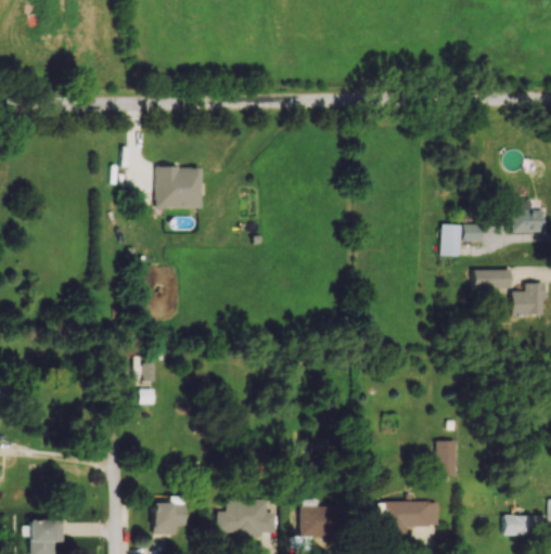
[(201,208),(201,167),(156,168),(156,208),(201,208)]
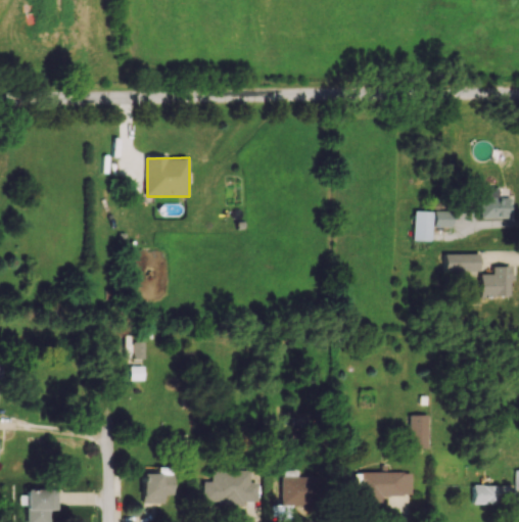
[(482,219),(513,219),(513,198),(499,198),(499,192),(489,192),(489,198),(481,198),(482,219)]
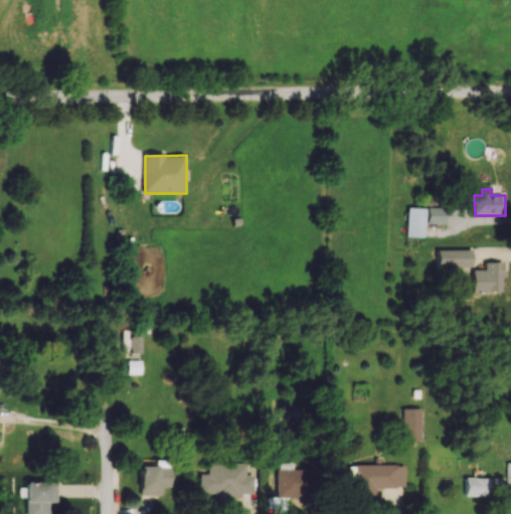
[(409,208),(409,237),(428,238),(428,224),(448,224),(448,209),(409,208)]
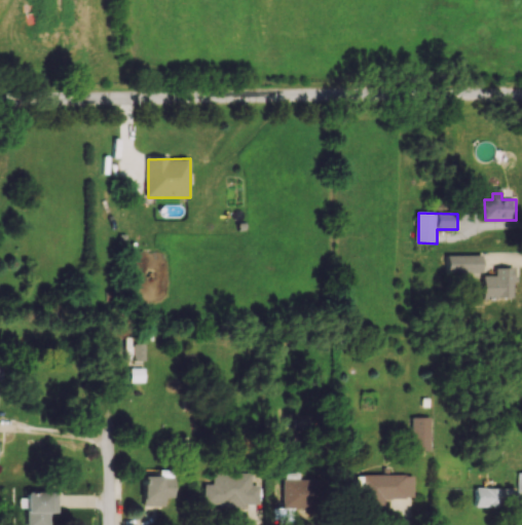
[(484,256),(449,256),(449,274),(484,273),(484,256)]
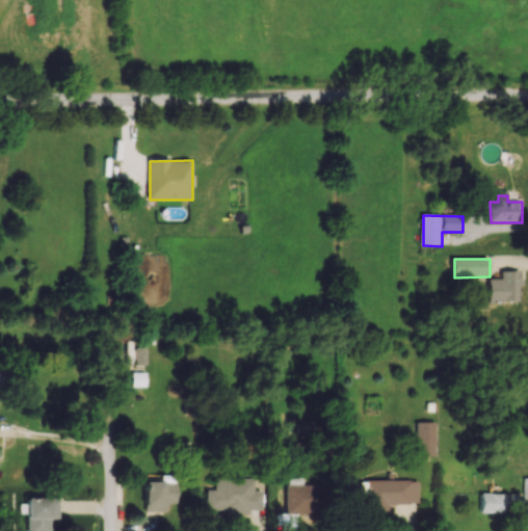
[(521,301),(521,287),(524,287),(523,271),(503,271),(503,280),(491,280),(491,302),(521,301)]
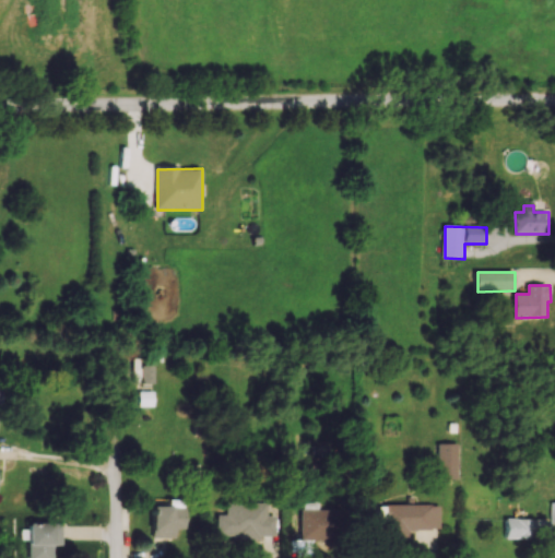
[(156,406),(156,372),(143,372),(142,406),(156,406)]
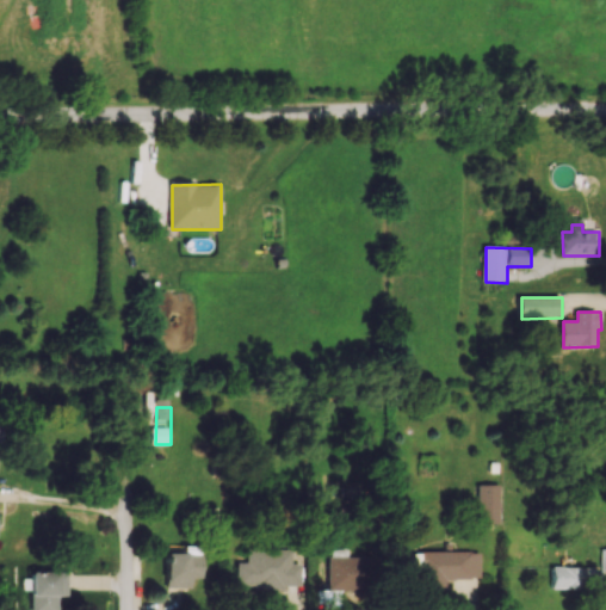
[(504,525),(502,485),(478,485),(480,525),(504,525)]
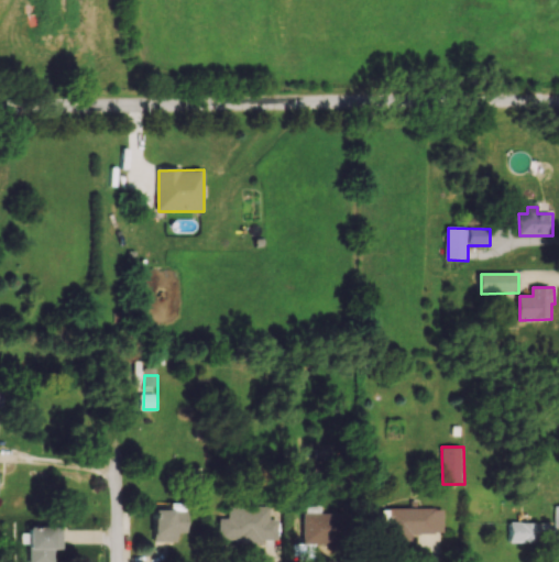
[(281,542),(281,520),(272,520),(272,507),(230,506),(230,520),(220,519),(220,540),(281,542)]
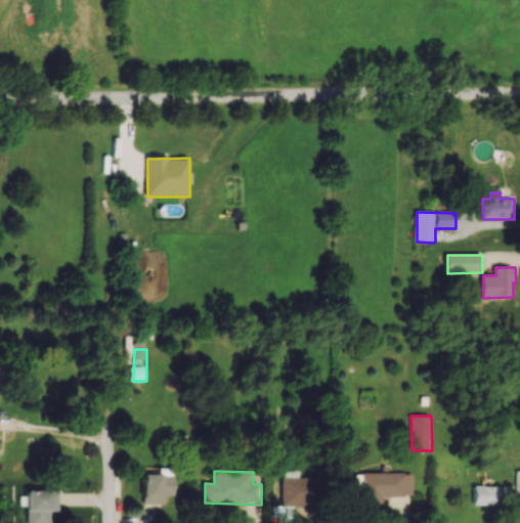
[(319,479),(301,479),(301,472),(286,472),(285,507),(318,508),(319,479)]
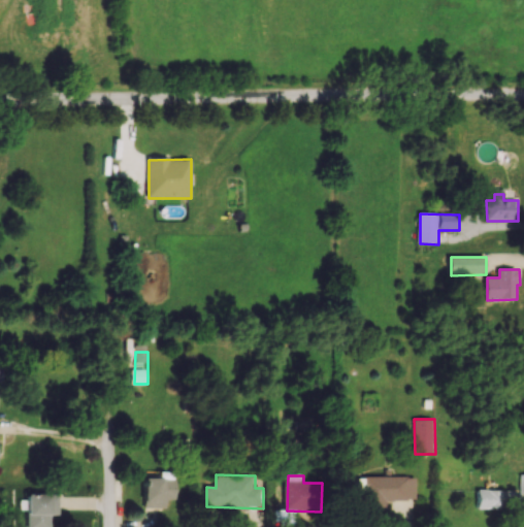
[(418,501),(418,478),(367,478),(367,512),(387,512),(387,501),(418,501)]
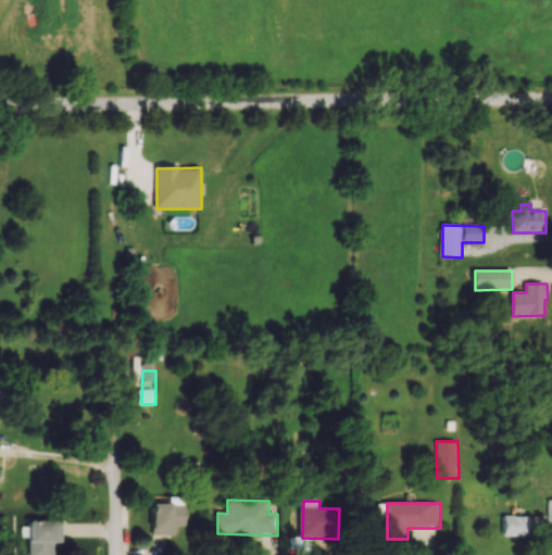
[(185,527),(185,505),(153,504),(152,535),(176,535),(176,527),(185,527)]
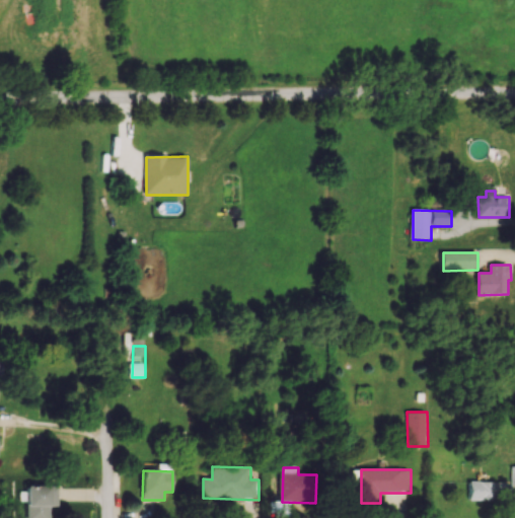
[(470,501),(507,502),(508,484),(470,483),(470,501)]
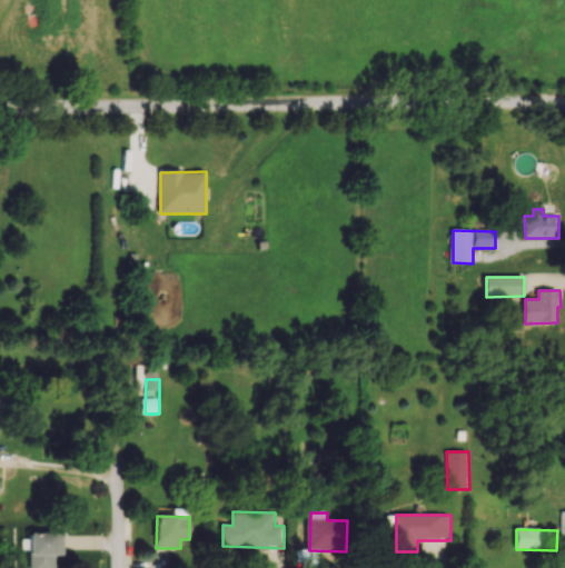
[(53,567),(55,556),(65,556),(65,532),(29,534),(29,547),(29,567),(53,567)]
